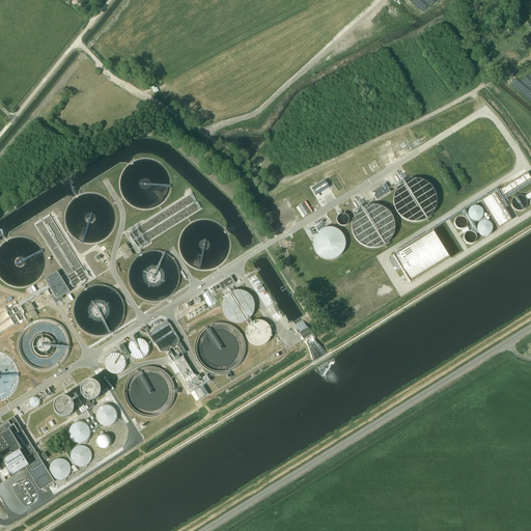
[(133,76),(130,81),(137,86),(141,81),(133,76)]
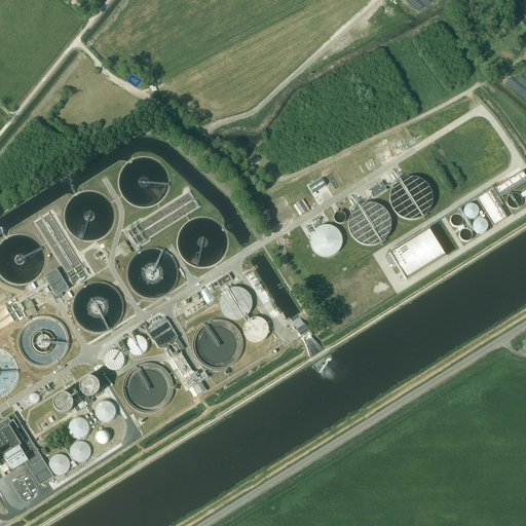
[(379,142),(382,148),(404,139),(401,132),(399,133),(398,130),(379,138),(381,142),(379,142)]
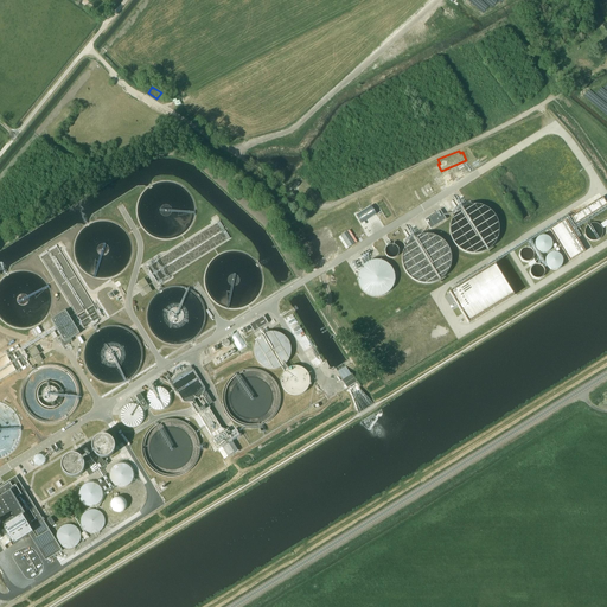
[(430,167),(409,177),(413,183),(433,174),(430,167)]
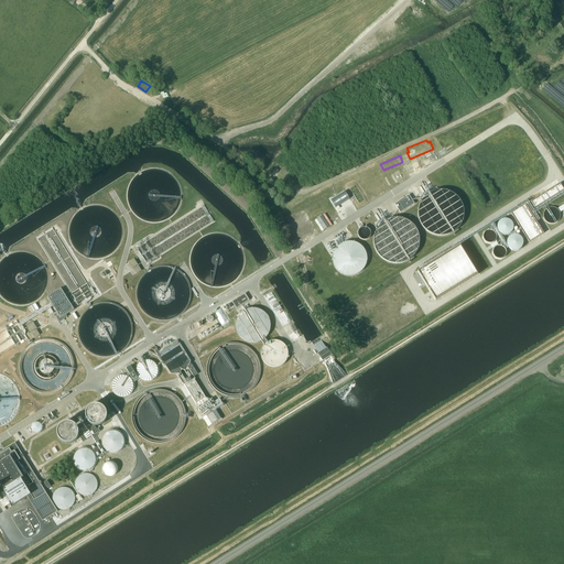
[(522,182),(518,184),(516,182),(511,184),(512,187),(511,188),(513,194),(524,188),(522,182)]
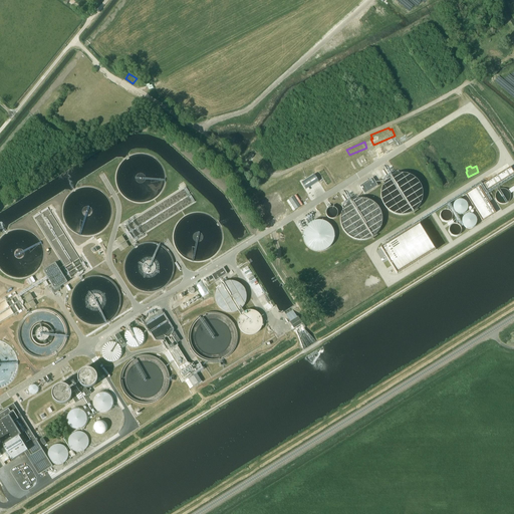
[(484,184),(488,190),(513,173),(510,167),(484,184)]
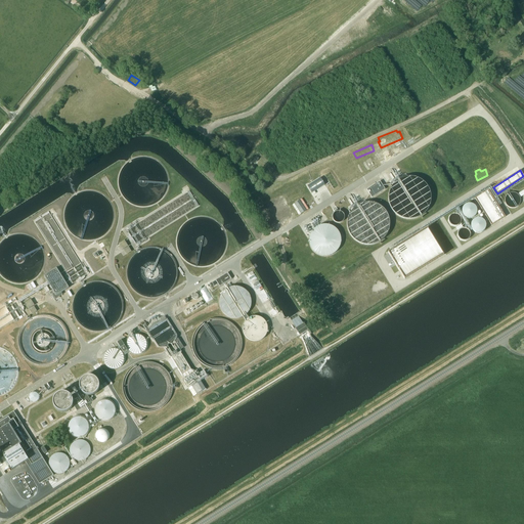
[(408,218),(413,218),(418,217),(422,215),(425,212),(428,209),(430,205),(431,201),(431,195),(430,191),(428,187),(426,183),(422,180),(418,178),(413,177),(408,176),(404,177),(400,179),(396,181),(393,185),(391,189),(389,193),(389,199),(390,204),(392,208),(395,212),(399,215),(403,217),(408,218)]
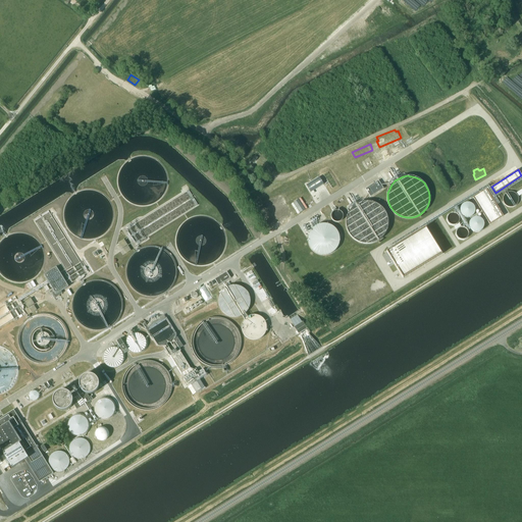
[(378,183),(365,191),(370,199),(383,191),(378,183)]
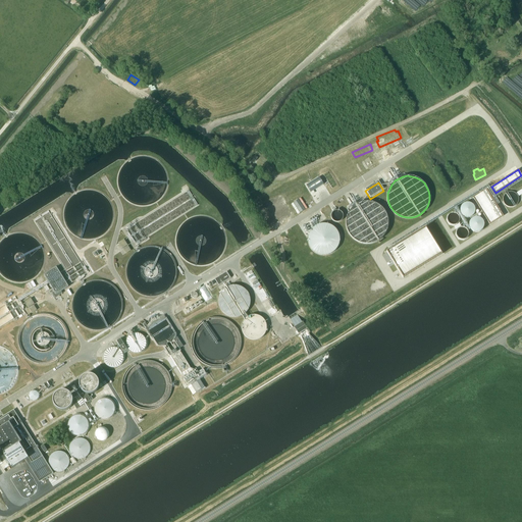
[(473,198),(489,224),(504,216),(487,190),(473,198)]
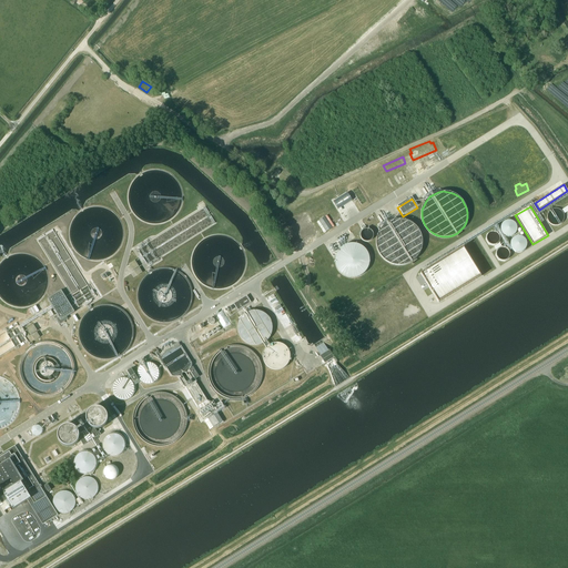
[(391,264),(396,265),(401,265),(406,264),(411,263),(415,260),(418,255),(422,251),(423,245),(423,241),(422,235),(419,231),(416,227),(413,224),(408,222),(404,220),(398,220),(394,221),(389,222),(385,225),(382,229),(378,233),(377,237),(376,243),(377,249),(379,253),(383,257),(386,261),(391,264)]
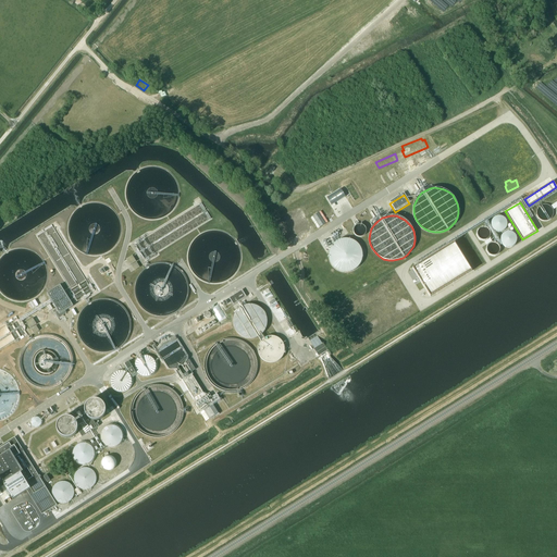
[(500,232),(503,231),(505,230),(507,226),(507,224),(506,221),(505,219),(503,217),(500,215),(497,215),(495,217),(493,218),(492,220),(491,222),(491,225),(492,229),(494,231),(497,232),(500,232)]
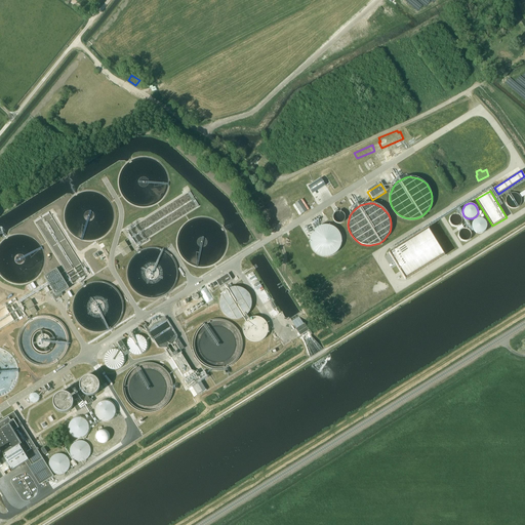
[(337,223),(339,224),(341,224),(344,221),(346,219),(346,217),(346,215),(344,213),(341,211),(339,211),(337,211),(335,213),(333,215),(333,217),(333,219),(335,221),(337,223)]
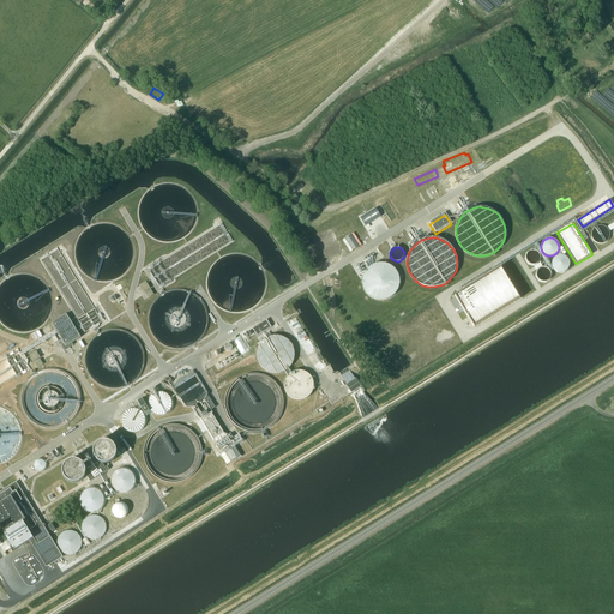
[(530,264),(533,265),(536,264),(539,263),(540,260),(541,258),(540,254),(539,252),(536,251),(533,251),(530,251),(528,253),(527,256),(525,258),(527,260),(528,263),(530,264)]
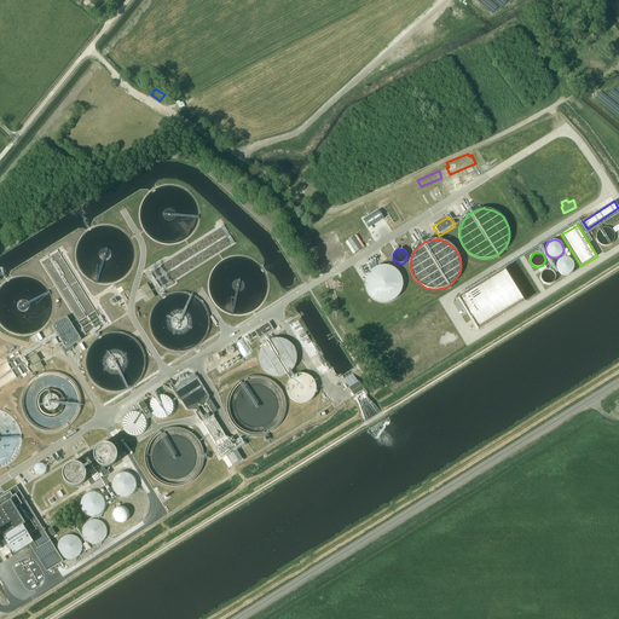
[(567,276),(570,275),(572,272),(573,270),(574,266),(573,262),(572,260),(570,259),(567,258),(563,258),(561,258),(559,260),(557,262),(556,265),(556,268),(557,271),(560,273),(563,276),(567,276)]
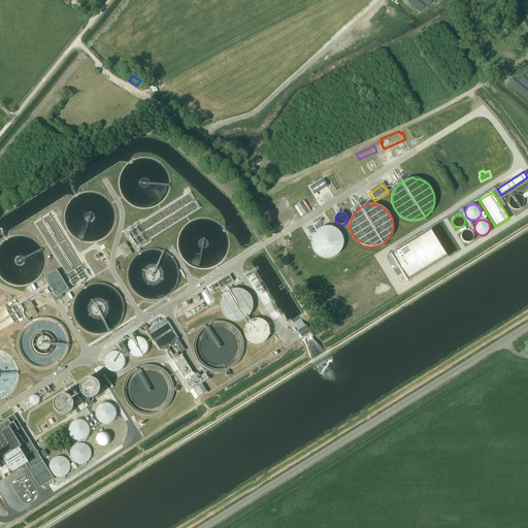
[(326,259),(330,259),(334,258),(338,256),(340,253),(342,249),(343,244),(343,241),(342,237),(340,233),(338,230),(334,228),(330,227),(326,227),(322,228),(318,230),(315,233),(312,236),(311,241),(311,245),(312,250),(315,253),(318,256),(322,258),(326,259)]
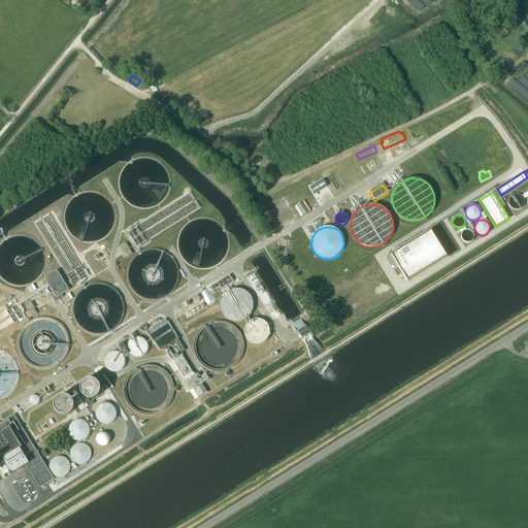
[(407,281),(447,257),(430,230),(391,254),(407,281)]
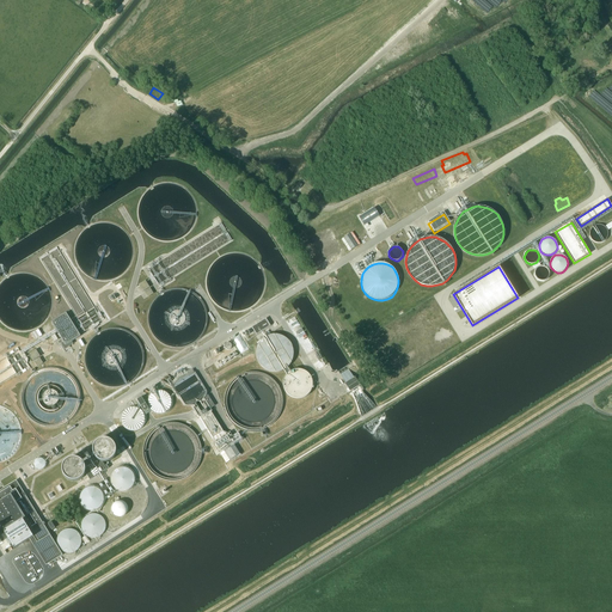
[(539,281),(542,281),(544,281),(546,279),(549,276),(549,274),(549,271),(546,269),(544,267),(542,267),(539,268),(537,269),(534,271),(534,274),(536,276),(537,279),(539,281)]
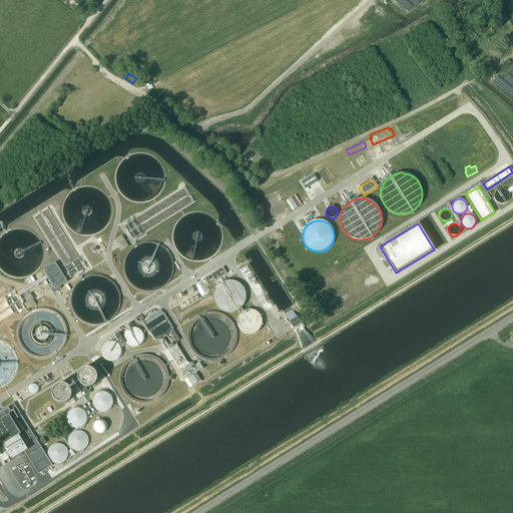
[(122,235),(116,238),(119,244),(125,240),(122,235)]
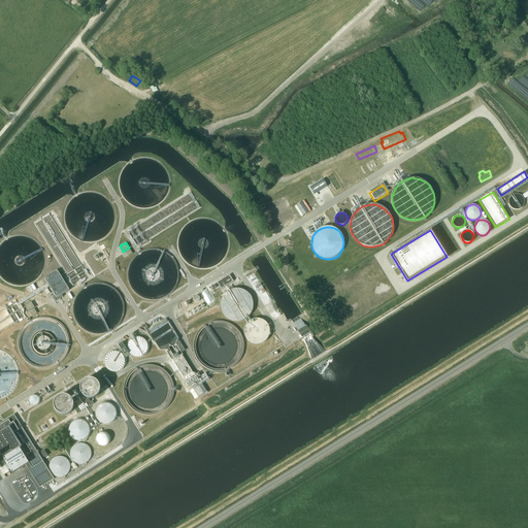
[(68,291),(57,271),(43,278),(53,294),(52,294),(56,301),(63,297),(62,295),(68,291)]
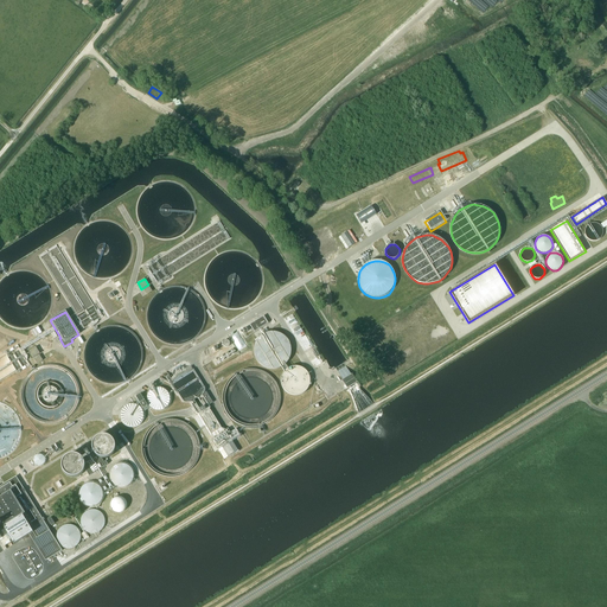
[(268,324),(263,317),(250,325),(255,332),(268,324)]
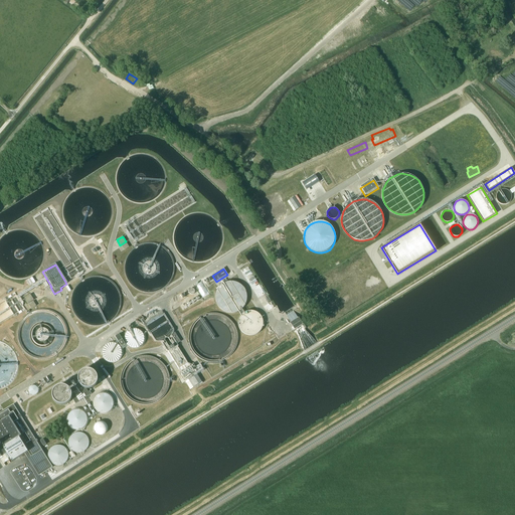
[(230,313),(235,313),(238,311),(241,309),(244,306),(246,303),(247,299),(247,296),(246,292),(244,289),(242,285),(238,283),(234,282),(229,281),(225,283),(221,285),(218,288),(216,292),(215,296),(216,300),(217,304),(219,308),(222,310),(226,312),(230,313)]
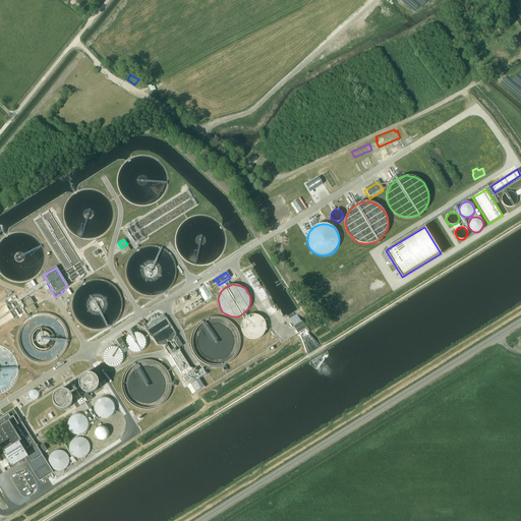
[(35,304),(31,298),(25,301),(32,312),(37,309),(34,304),(35,304)]
